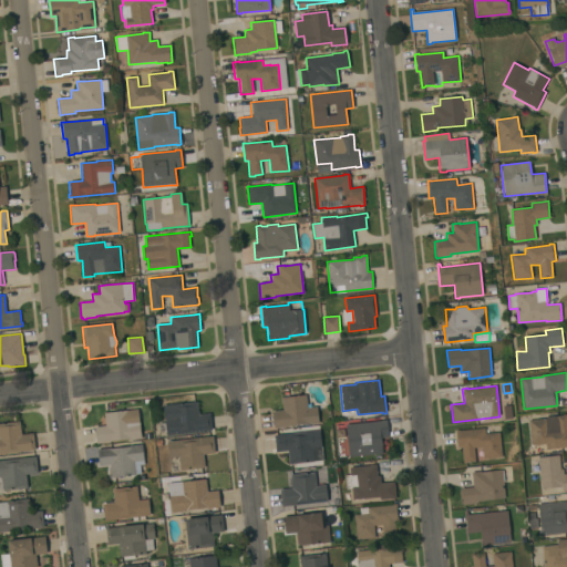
[(306,394),(307,409),(317,408),(319,423),(306,425),(306,423),(288,425),(288,426),(274,429),(272,412),(284,410),(282,398),(306,394)]
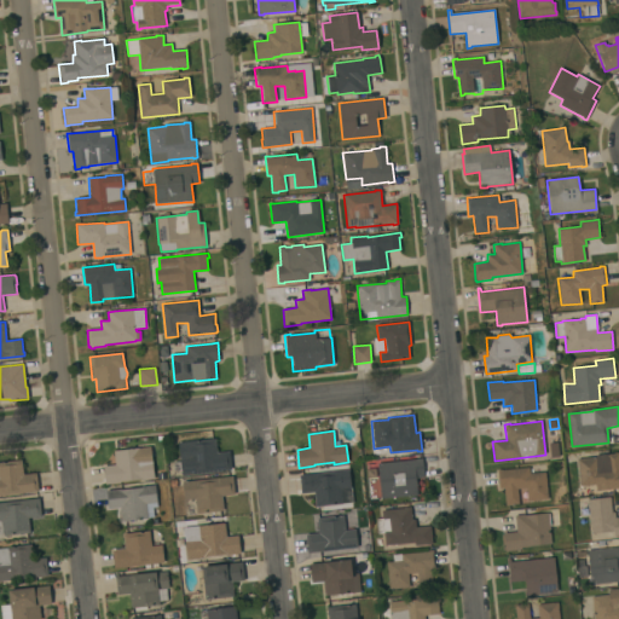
[(215,439),(218,453),(230,451),(231,470),(183,476),(179,443),(215,439)]
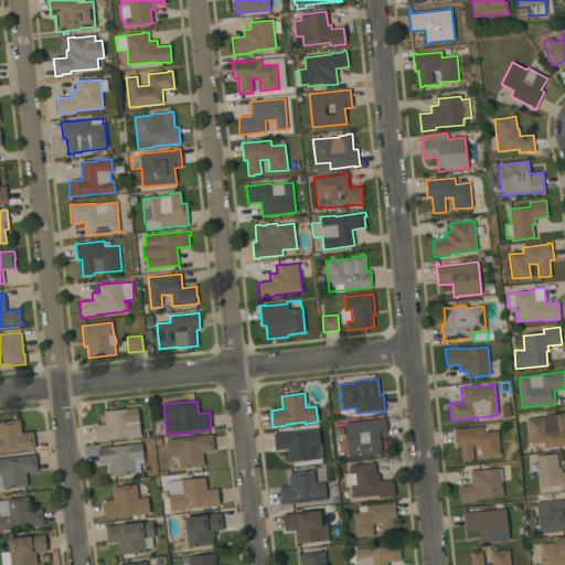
[(138,407),(141,437),(96,443),(94,425),(105,424),(104,412),(138,407)]
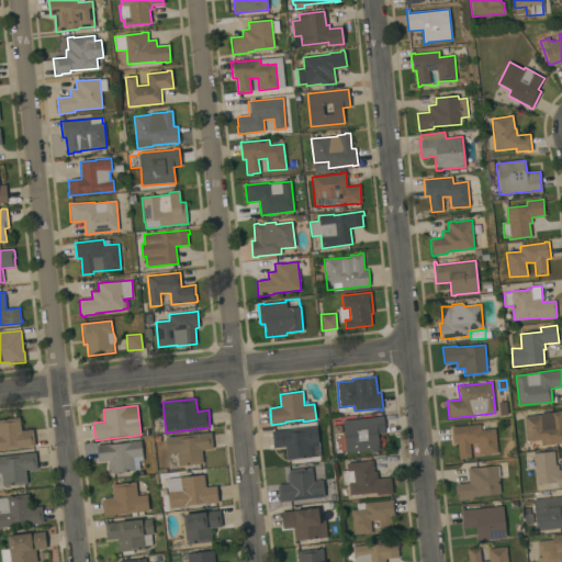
[(541,415),(541,414),(557,412),(557,411),(561,411),(561,444),(541,446),(540,439),(527,441),(524,417),(541,415)]
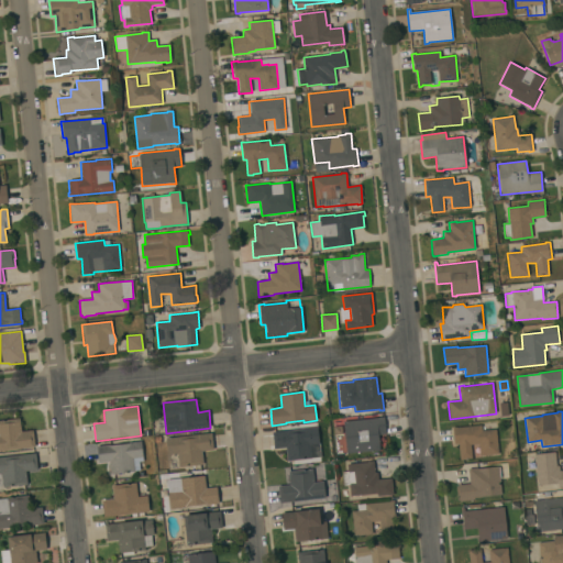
[(343,421),(378,418),(378,417),(384,417),(386,434),(378,434),(379,451),(374,451),(374,450),(346,453),(343,421)]
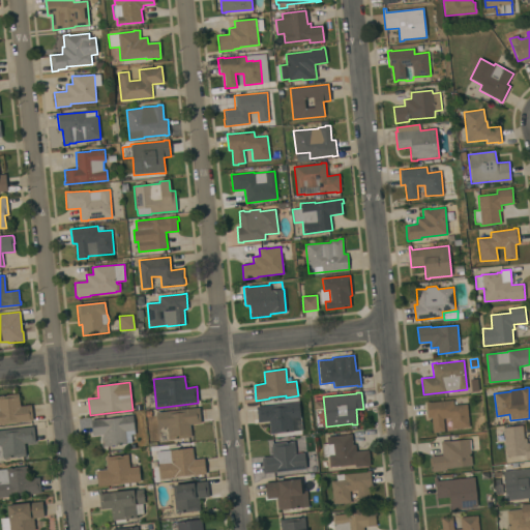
[(0,395),(19,393),(20,406),(31,405),(32,420),(0,423),(0,395)]
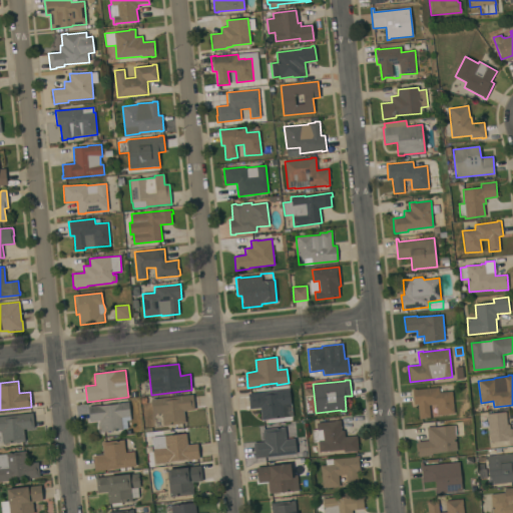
[(454,414),(438,416),(436,405),(429,405),(430,417),(424,418),(424,419),(419,419),(418,405),(414,405),(412,389),(416,389),(417,390),(439,387),(439,392),(452,391),(454,414)]
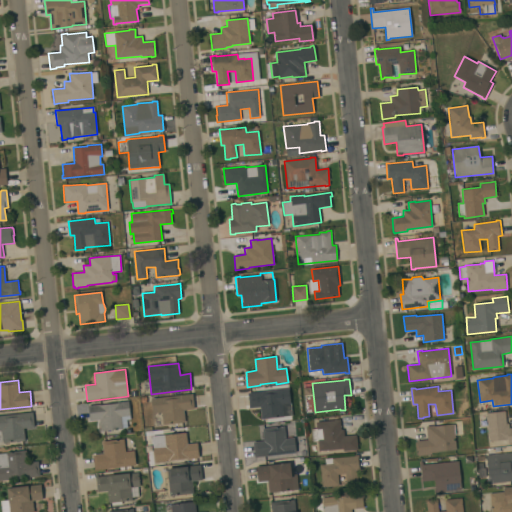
[(289,389),(290,403),(281,404),(283,417),(261,419),(260,407),(249,408),(247,393),(289,389)]
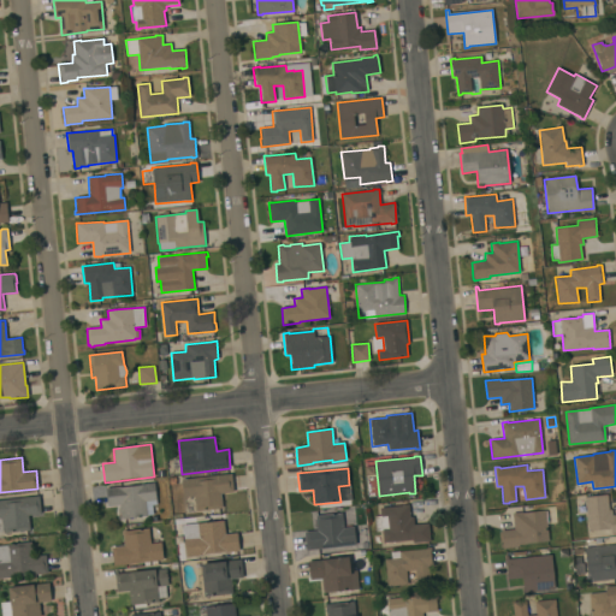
[(231,474),(234,492),(220,493),(221,508),(196,510),(194,496),(184,497),(182,479),(231,474)]
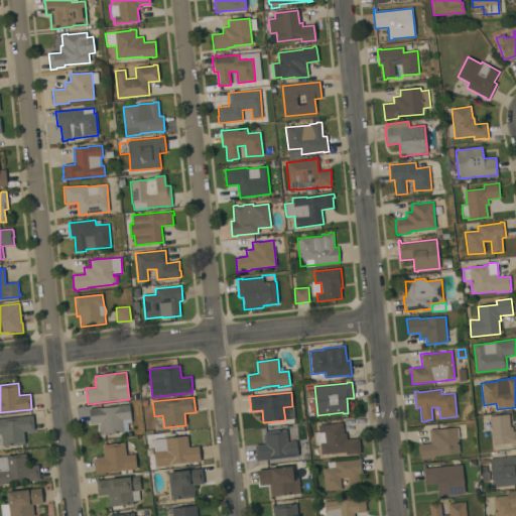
[(129,404),(131,419),(122,420),(123,432),(101,434),(100,422),(90,423),(88,409),(129,404)]
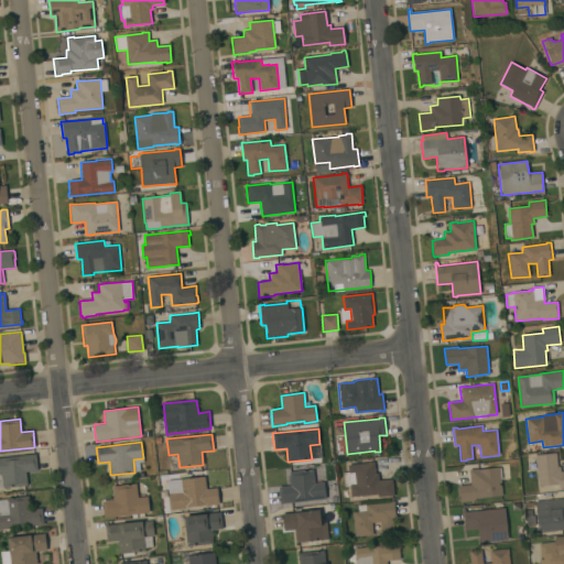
[(557,466),(560,466),(561,472),(563,470),(563,487),(560,488),(560,484),(538,486),(537,470),(529,470),(527,457),(535,456),(535,455),(556,453),(557,466)]
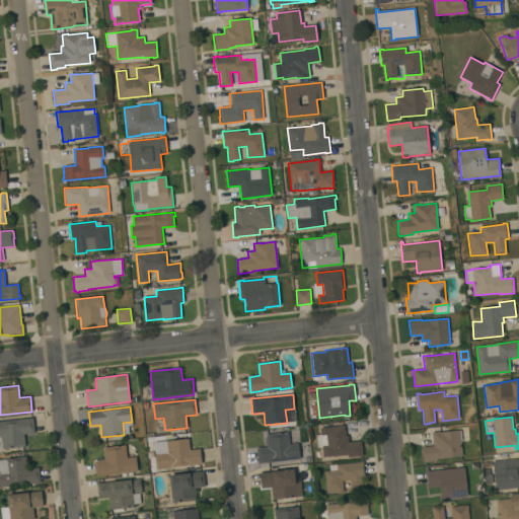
[(0,421),(32,418),(34,433),(23,434),(24,447),(3,449),(2,447),(0,447),(0,421)]
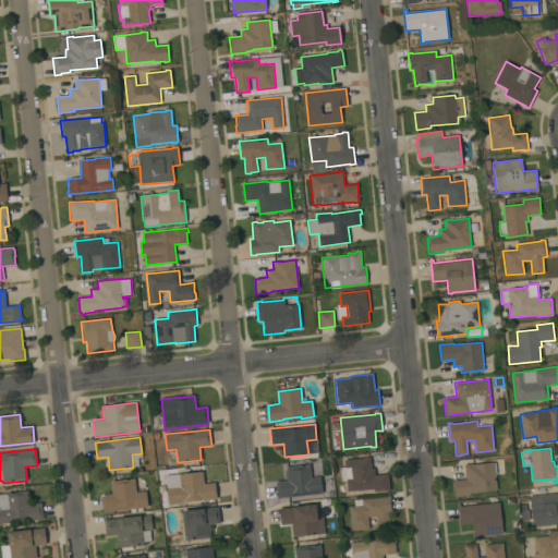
[(365,458),(371,457),(372,469),(374,468),(375,475),(388,474),(389,490),(385,492),(385,490),(374,492),(374,489),(347,492),(346,481),(340,481),(339,468),(346,468),(344,460),(365,458)]
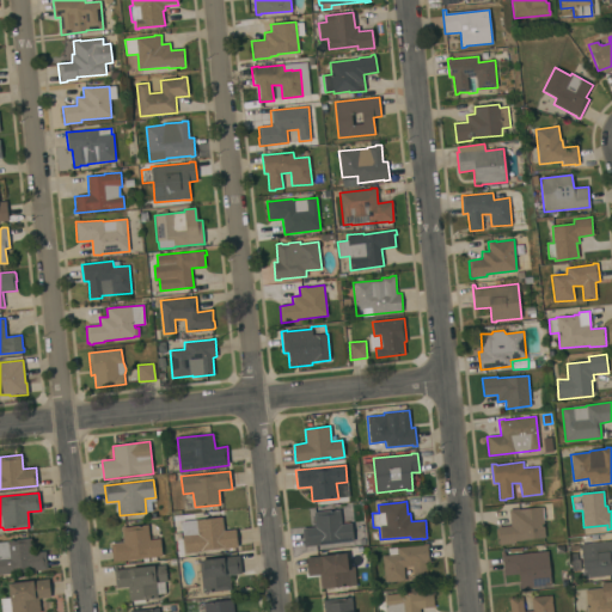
[(546,538),(515,540),(515,543),(503,544),(503,545),(500,545),(497,527),(510,526),(509,509),(519,508),(519,509),(543,507),(546,538)]
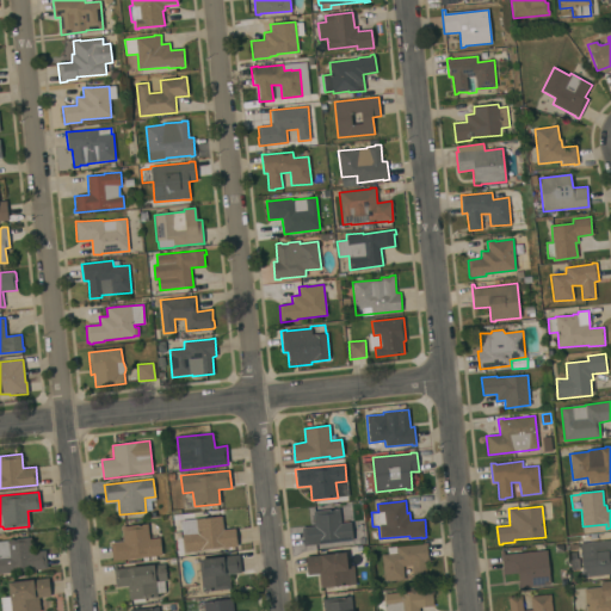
[(339,508),(339,511),(346,510),(347,523),(351,523),(353,541),(303,545),(301,528),(314,526),(313,511),(339,508)]
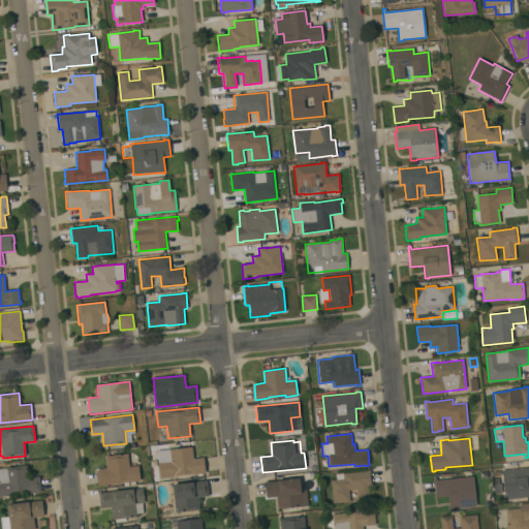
[(192,446),(193,459),(204,458),(206,474),(159,478),(156,450),(192,446)]
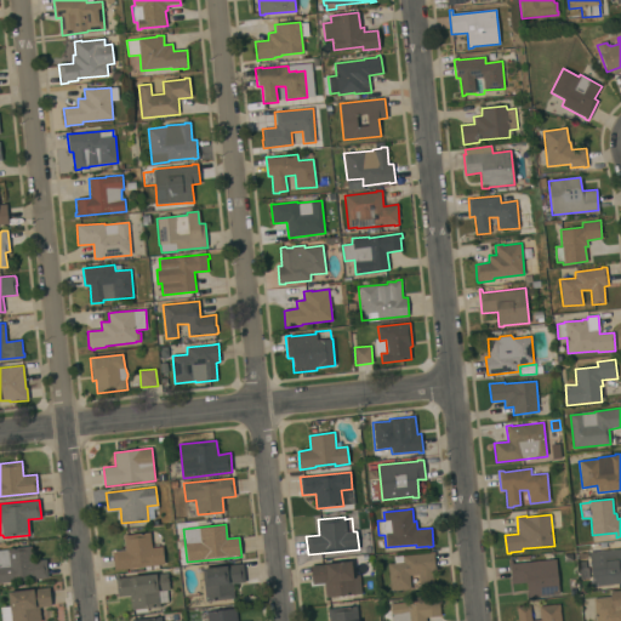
[(151,533),(152,548),(161,546),(164,564),(114,570),(113,552),(125,551),(123,535),(151,533)]
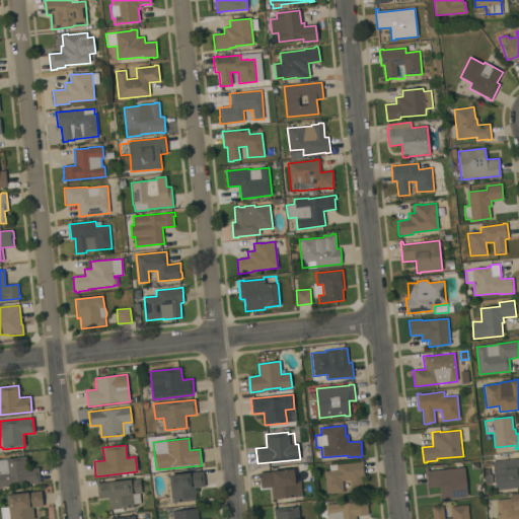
[(0,487),(0,459),(5,459),(26,456),(27,469),(39,467),(40,483),(0,487)]
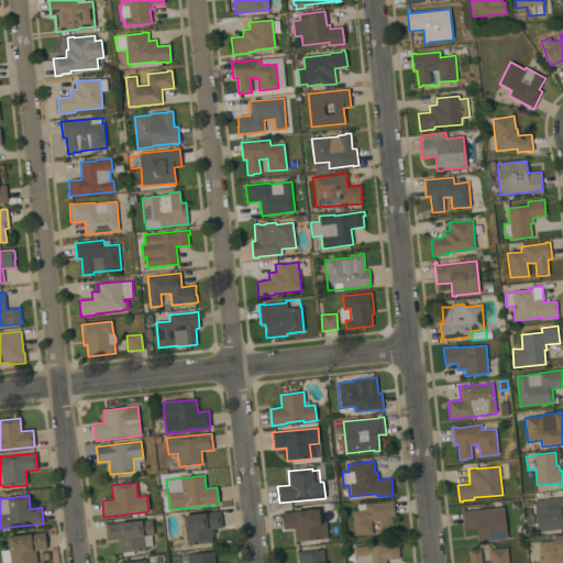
[(562,497),(562,529),(537,532),(534,500),(562,497)]
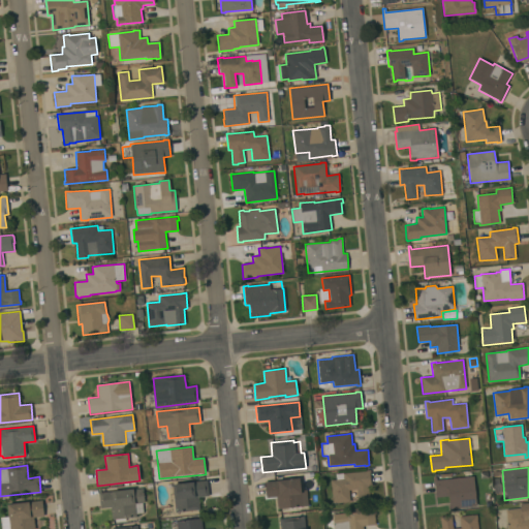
[(366,471),(366,470),(370,470),(372,486),(368,487),(369,501),(358,502),(356,490),(348,491),(349,502),(332,503),(330,480),(336,479),(336,474),(366,471)]
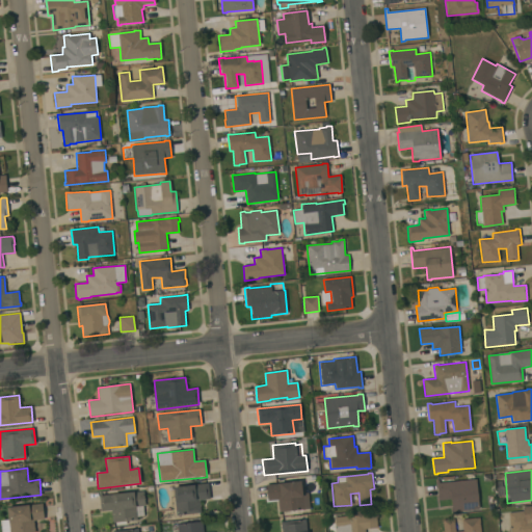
[(479,508),(452,511),(451,499),(439,501),(436,480),(439,479),(439,483),(476,479),(479,508)]
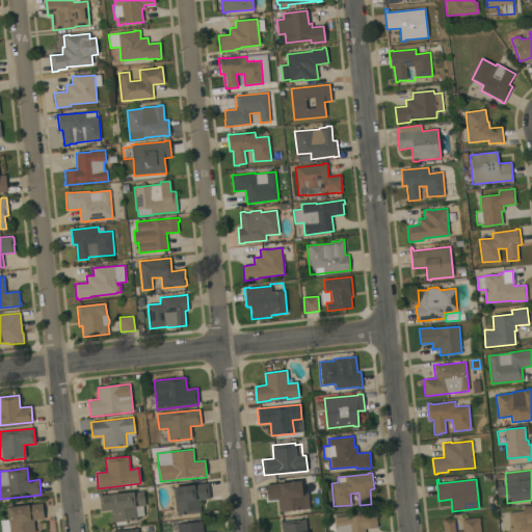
[(278,512),(277,500),(267,501),(266,484),(300,481),(302,495),(306,495),(306,493),(308,493),(310,509),(278,512)]
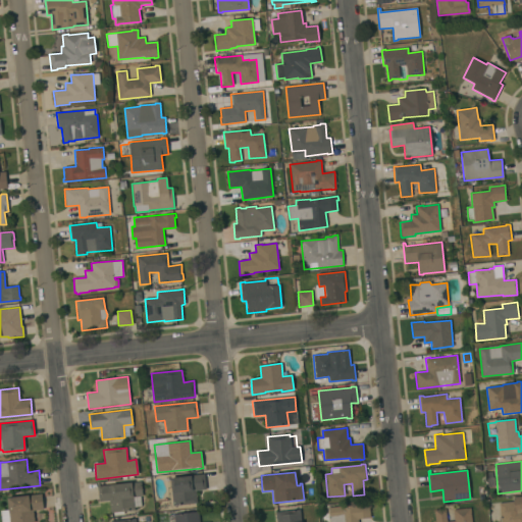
[(204,474),(206,489),(196,490),(197,503),(172,506),(171,491),(170,478),(204,474)]
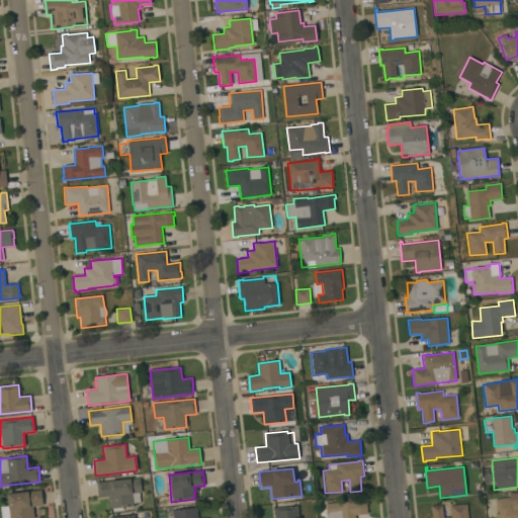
[(140,478),(141,493),(139,493),(140,502),(134,503),(134,506),(122,508),(122,511),(112,512),(111,509),(109,509),(108,497),(98,498),(96,483),(140,478)]
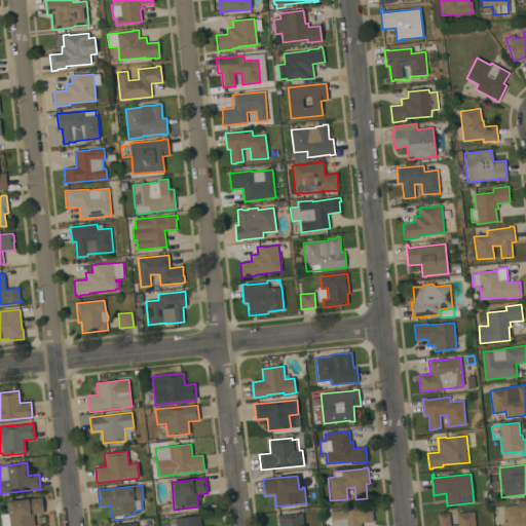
[(41,497),(43,514),(33,515),(34,525),(1,525),(0,515),(8,514),(7,501),(41,497)]
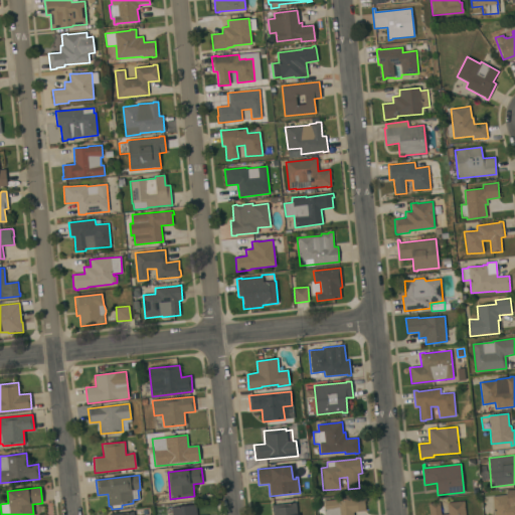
[(506,495),(506,491),(514,490),(514,514),(494,514),(492,497),(506,495)]
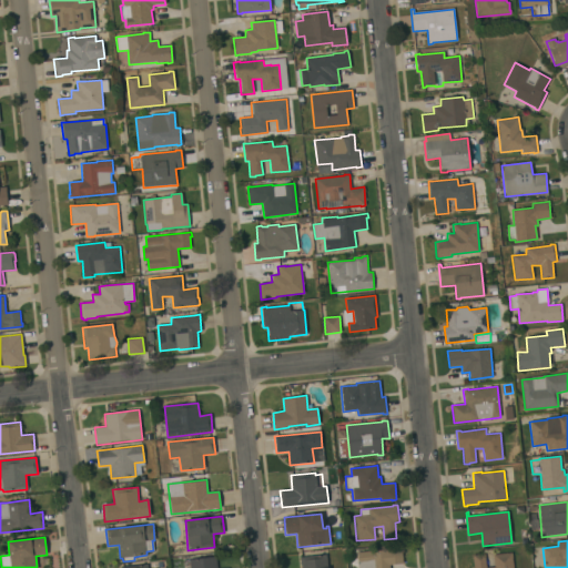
[(403,548),(404,551),(402,551),(403,564),(389,565),(389,567),(358,567),(357,553),(403,548)]
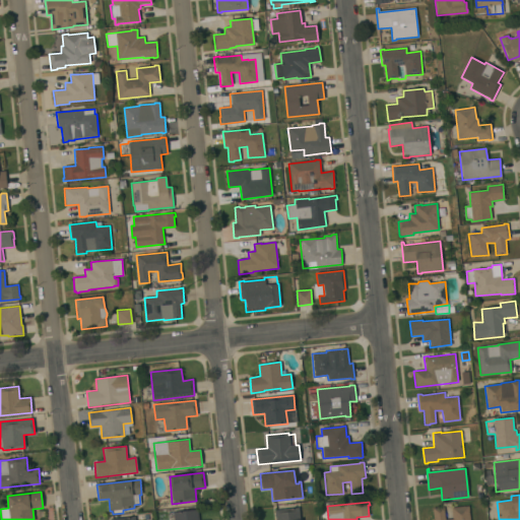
[(469,519),(433,519),(433,508),(444,507),(445,519),(452,519),(451,508),(468,506),(469,519)]
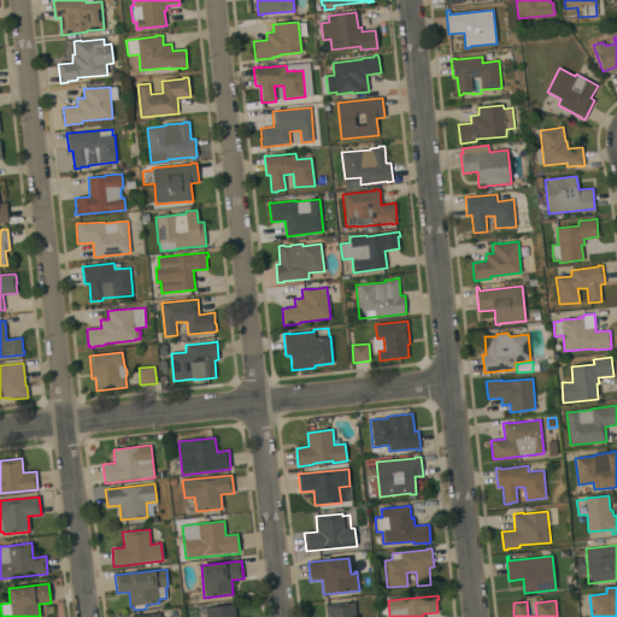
[(354,601),(356,616),(327,616),(325,605),(354,601)]
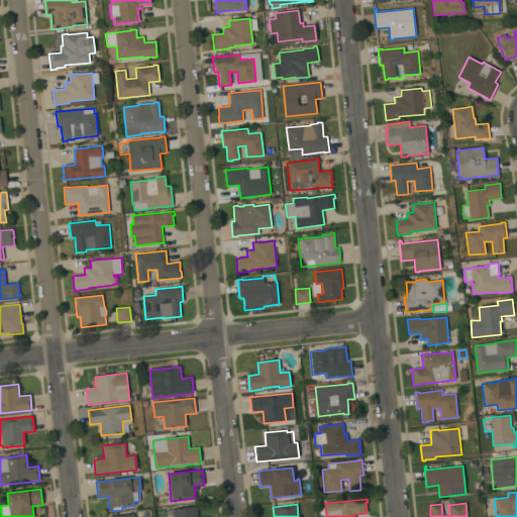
[(197,507),(197,516),(172,516),(172,509),(197,507)]
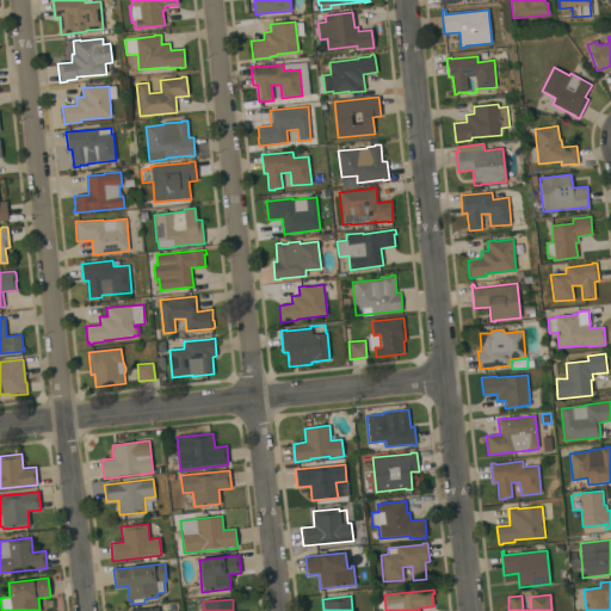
All buildings are outlined.
